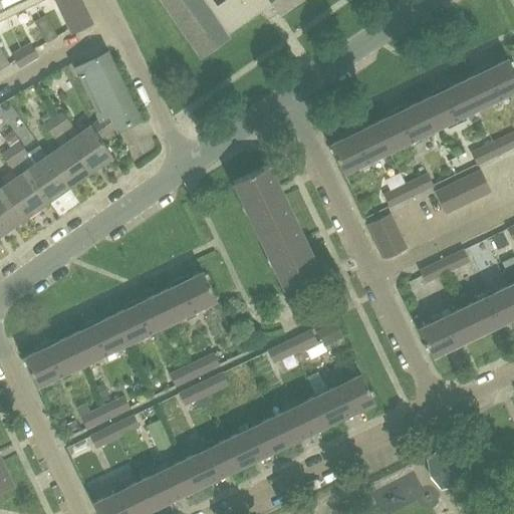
[(0,0),(0,20),(42,0),(0,0)]
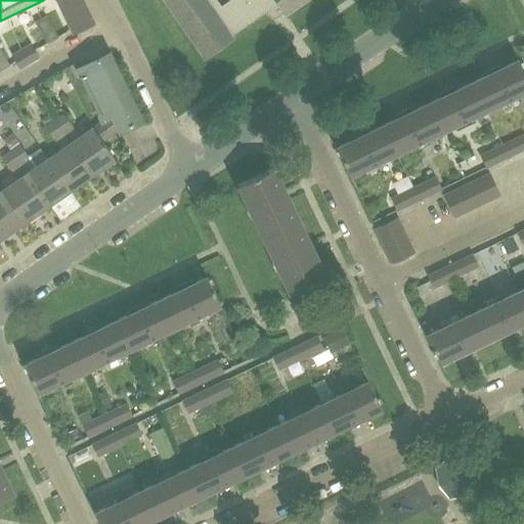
[(82,0),(64,0),(57,4),(59,7),(66,19),(87,8),(82,0)]
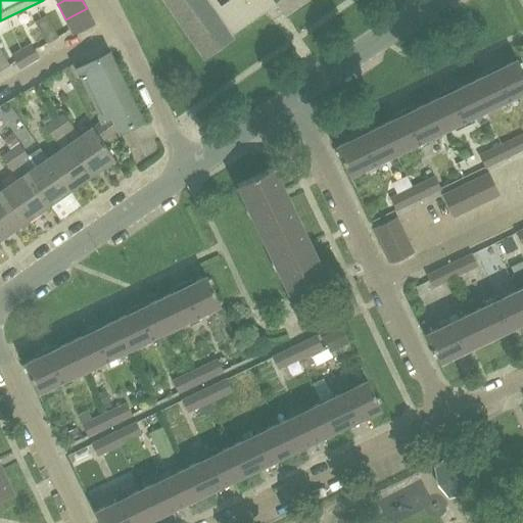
[(231,0),(221,7),(216,0),(163,0),(192,41),(204,58),(232,39),(230,36),(278,3),(285,13),(303,0),(231,0)]
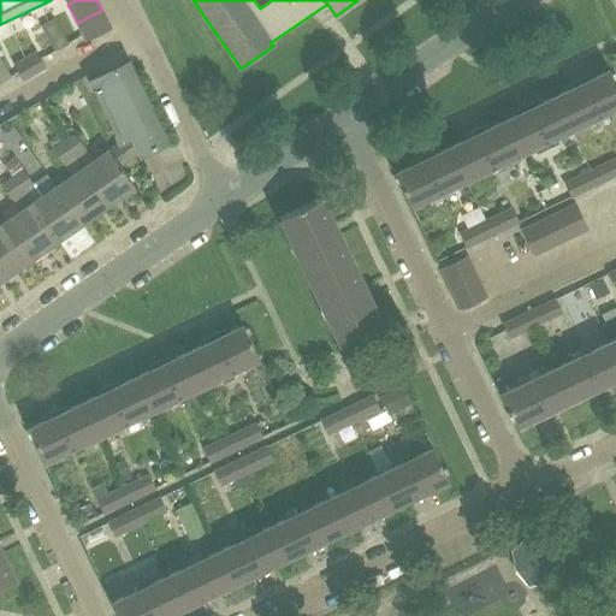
[(102,10),(77,23),(83,35),(86,41),(111,29),(102,10)]
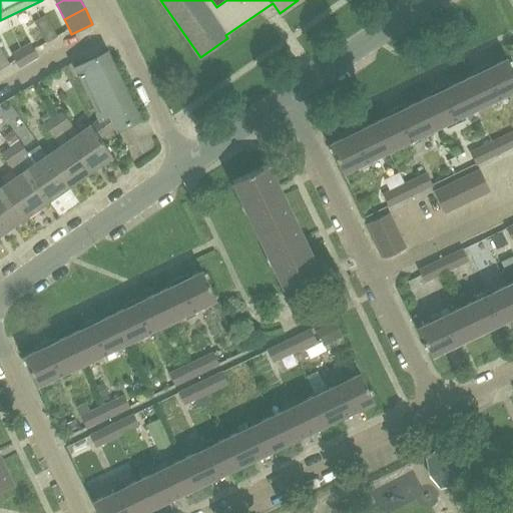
[(46,42),(57,36),(45,15),(34,21),(46,42)]
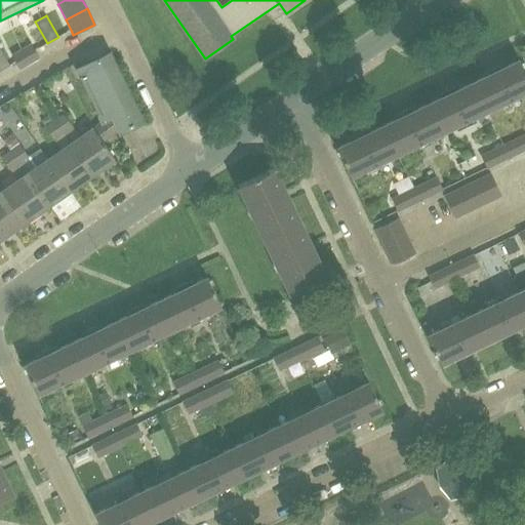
[(31,44),(22,49),(29,64),(39,58),(39,57),(35,51),(35,49),(31,44)]
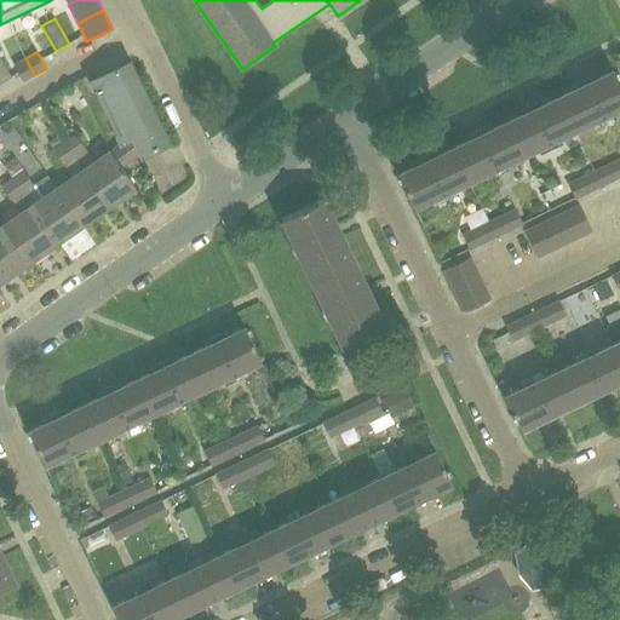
[(0,57),(0,82),(11,78),(0,57)]
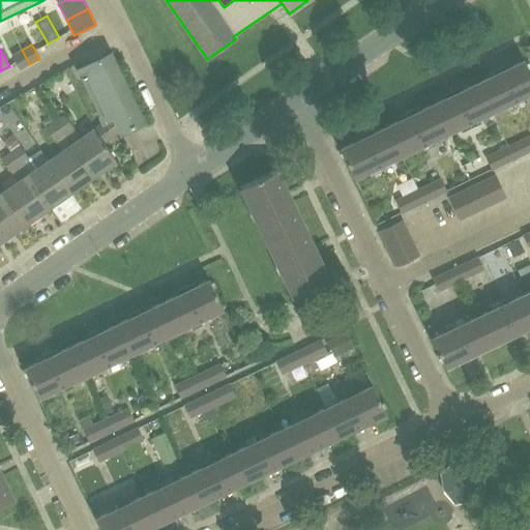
[(22,50),(11,56),(16,63),(20,69),(29,64),(22,50)]
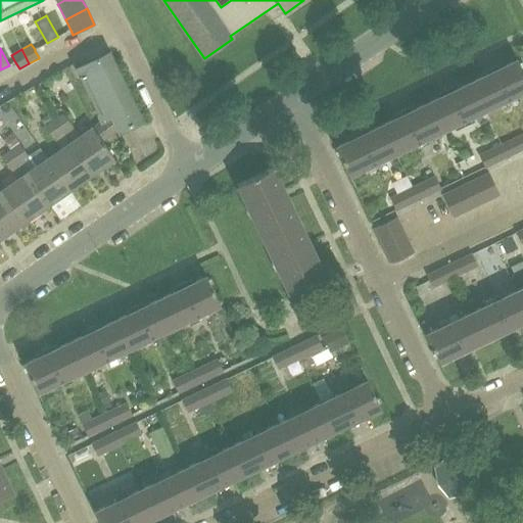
[(108,51),(76,67),(101,122),(92,128),(101,141),(116,130),(119,134),(143,123),(108,51)]
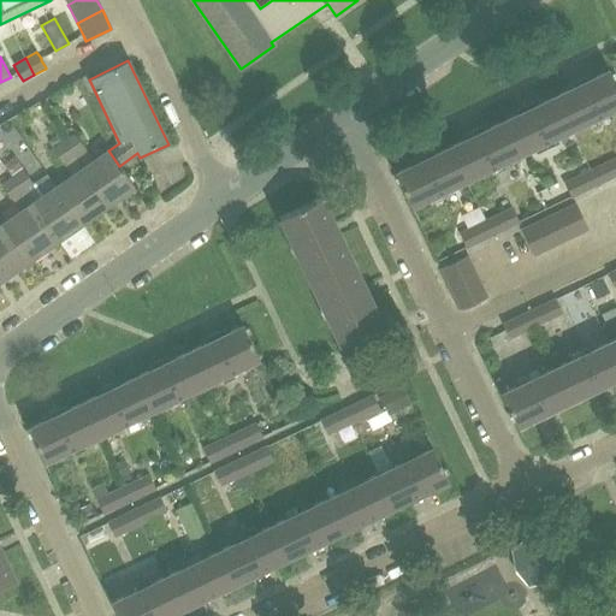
[(570,89),(555,96),(570,130),(615,107),(615,84),(609,70),(592,78),(591,75),(568,86),(570,89)]
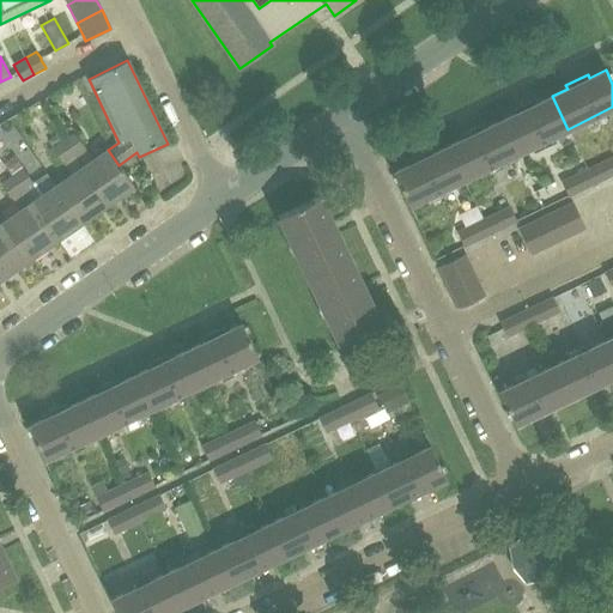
[(515,114),(501,120),(516,155),(568,129),(552,96),(536,103),(535,99),(514,110),(515,114)]
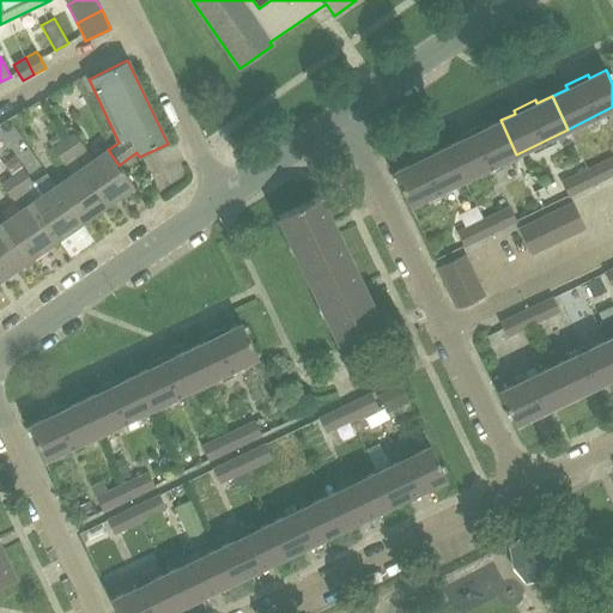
[(462,139),(447,146),(463,180),(516,155),(501,120),(484,128),(483,125),(461,135),(462,139)]
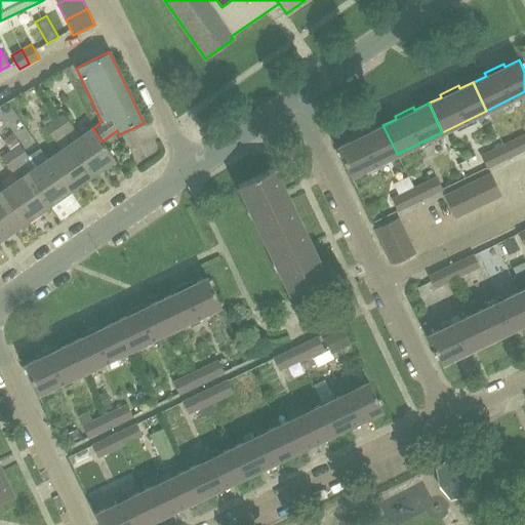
[(64,114),(53,121),(62,132),(72,125),(64,114)]
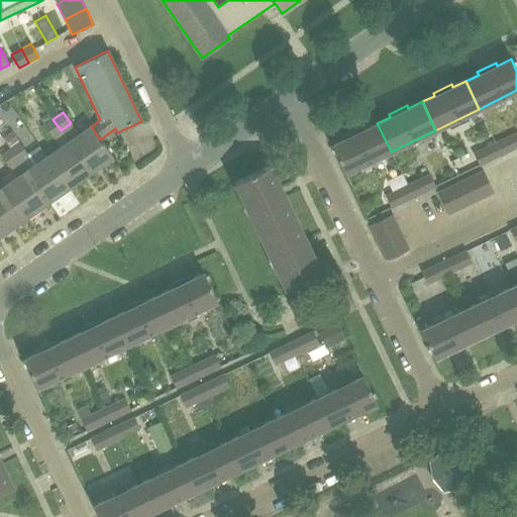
[(53,136),(61,130),(53,119),(44,125),(53,136)]
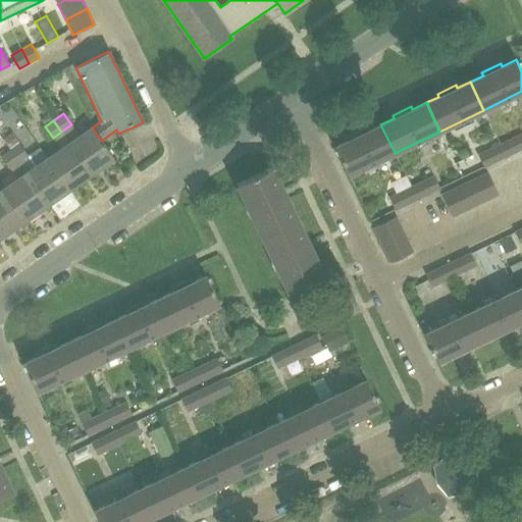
[(349,140),(334,147),(349,175),(395,153),(380,124),(367,131),(366,128),(348,137),(349,140)]
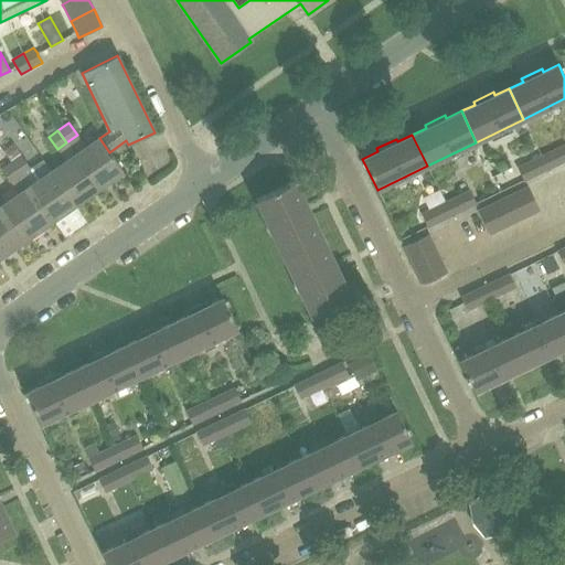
[(109,152),(99,138),(75,155),(99,189),(124,172),(109,152)]
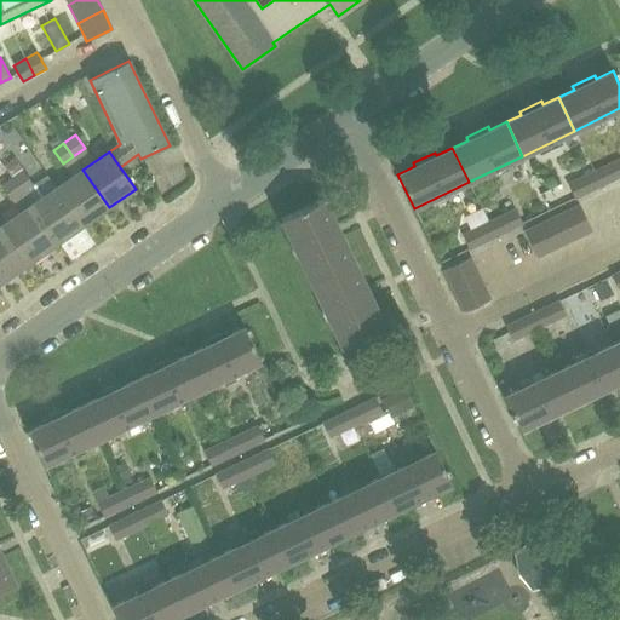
[(619,159),(595,172),(601,187),(619,177),(619,159)]
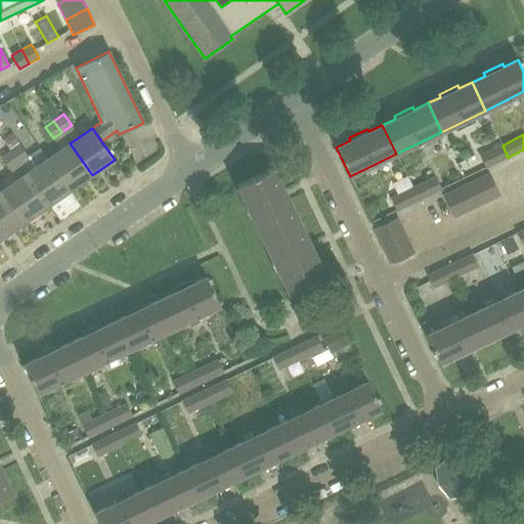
[(61,149),(48,159),(71,189),(92,175),(70,143),(61,149)]
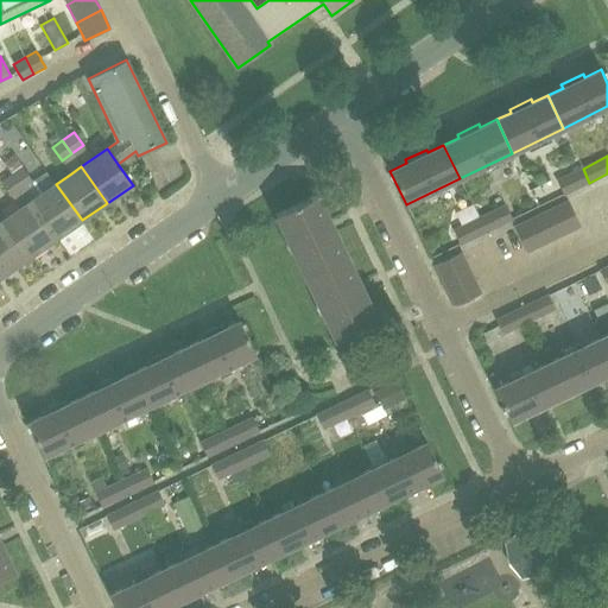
[(23,168),(12,175),(21,189),(32,181),(23,168)]
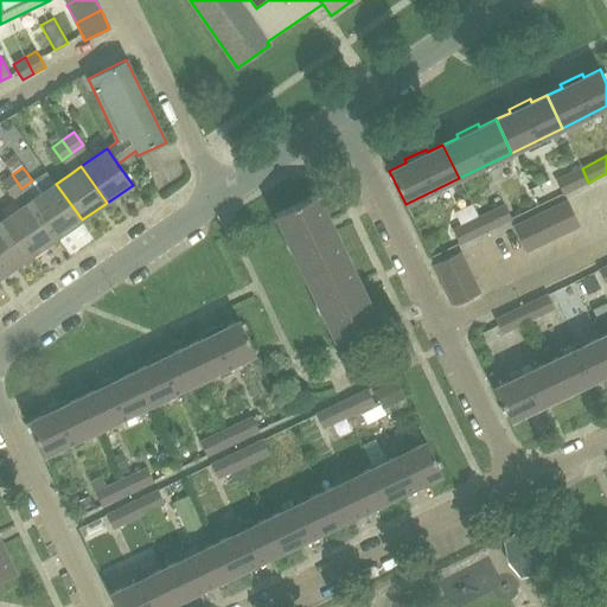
[(582,168),(556,180),(562,195),(588,183),(582,168)]
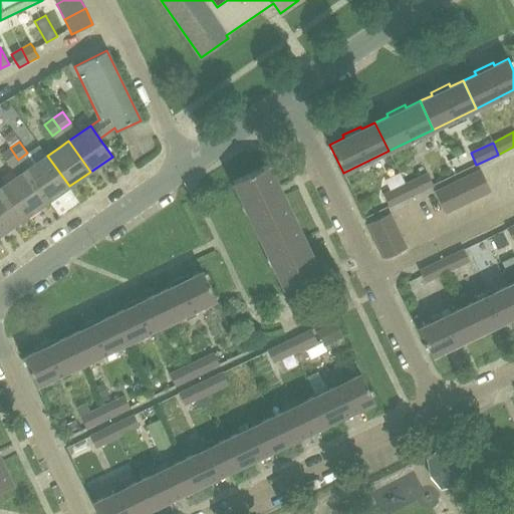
[(9,166),(18,160),(10,148),(1,155),(9,166)]
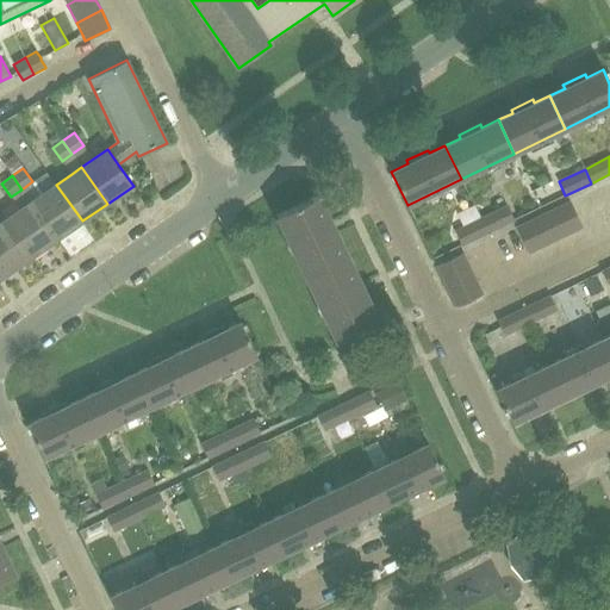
[(56,185),(31,203),(57,238),(82,221),(56,185)]
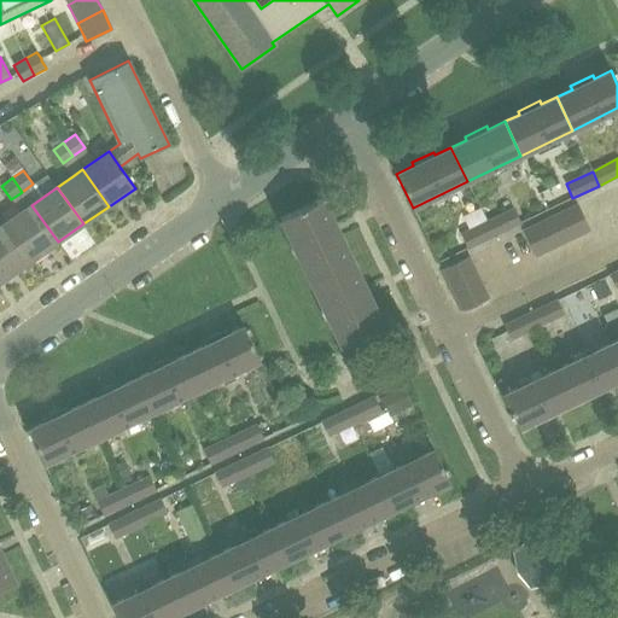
[(322,197),(280,217),(310,281),(354,261),(322,197)]
